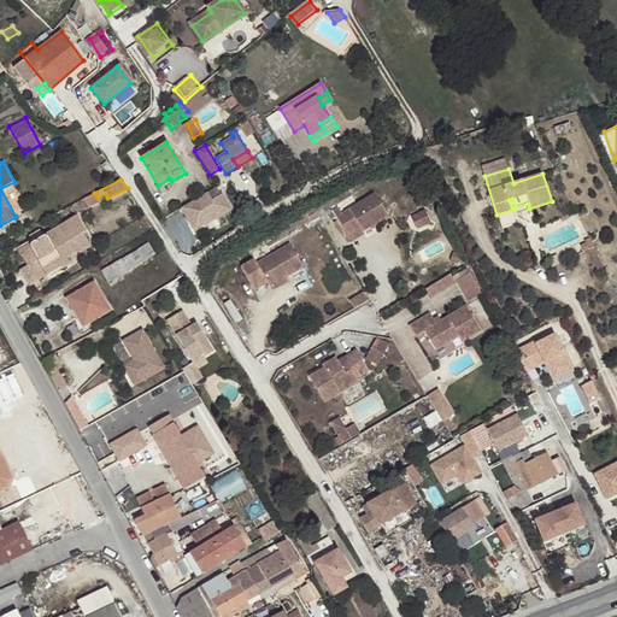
[(387,213),(374,192),(341,211),(336,205),(330,209),(336,218),(344,230),(345,233),(359,224),(362,229),(387,213)]
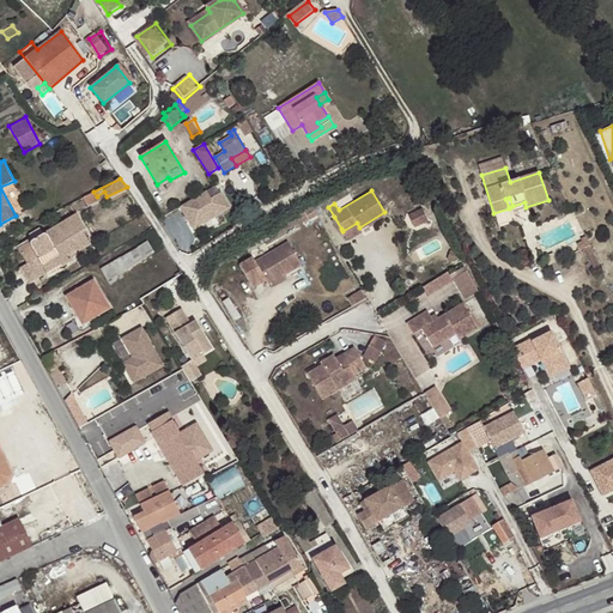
[(93,192),(83,198),(86,207),(98,201),(97,196),(93,192)]
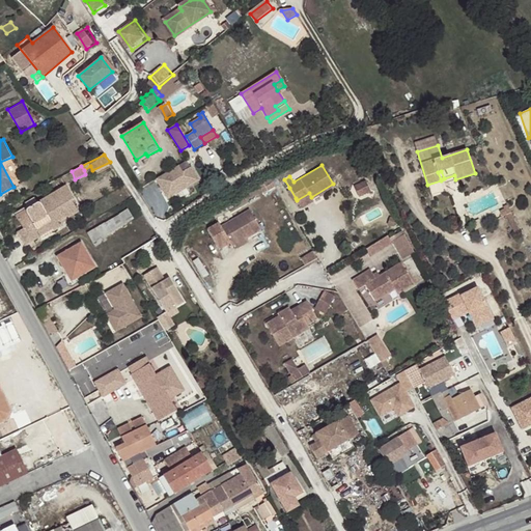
[(178,166),(157,179),(168,199),(198,182),(191,167),(182,172),(178,166)]
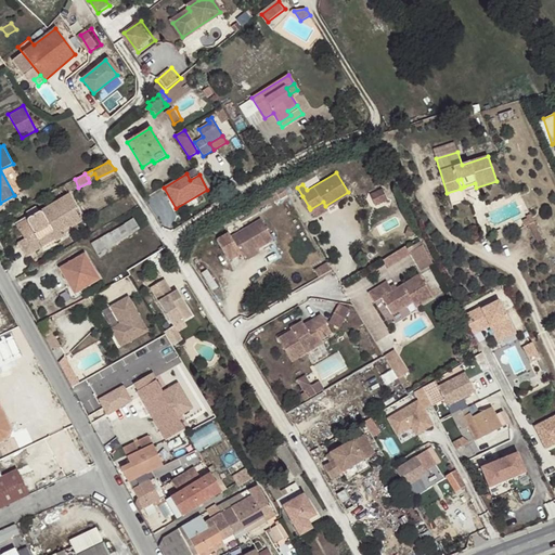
[(271,191),(276,198),(284,194),(280,186),(271,191)]
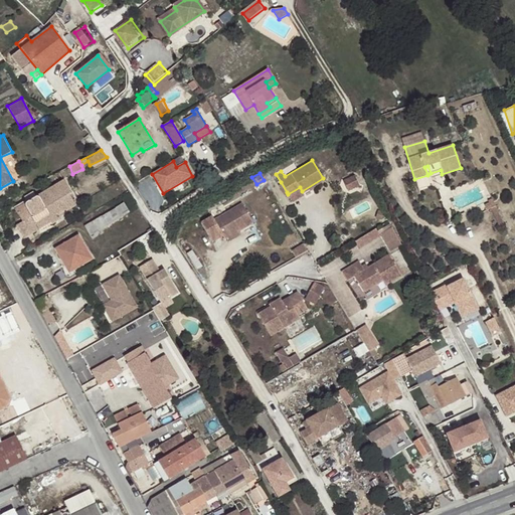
[(360,174),(348,179),(352,190),(364,185),(360,174)]
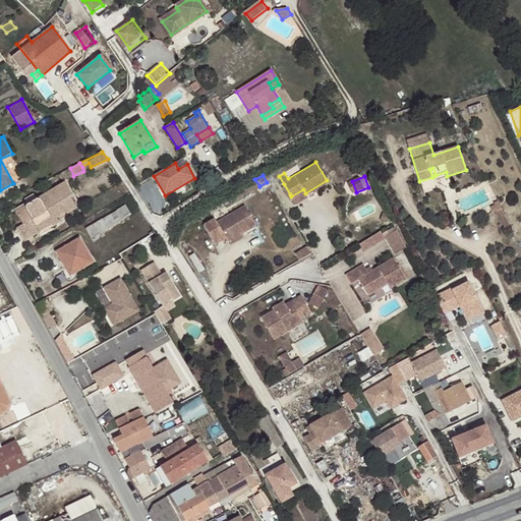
[(255,189),(259,186),(254,179),(251,181),(255,189)]
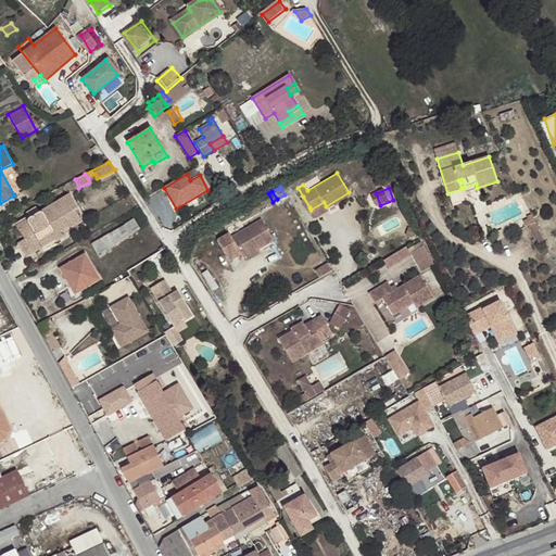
[(25,257),(54,240),(55,242),(63,238),(60,232),(70,227),(71,227),(81,222),(74,210),(77,209),(70,196),(16,227),(25,240),(19,243),(25,257)]
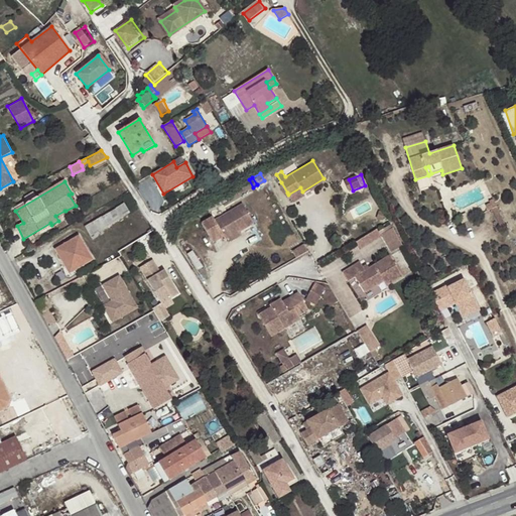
[(285,194),(287,192),(281,182),(279,183),(285,194)]
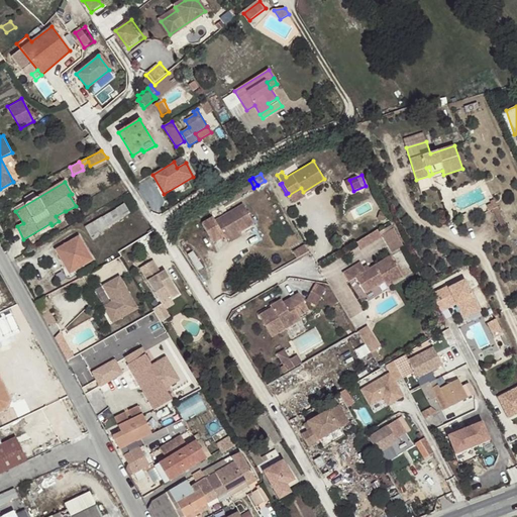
[(303,192),(301,188),(289,195),(292,201),(304,194),(303,192)]
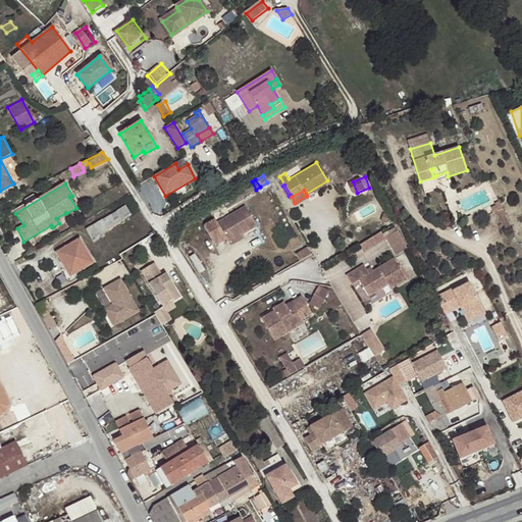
[(246,204),(217,220),(228,240),(231,239),(242,231),(256,223),(246,204)]
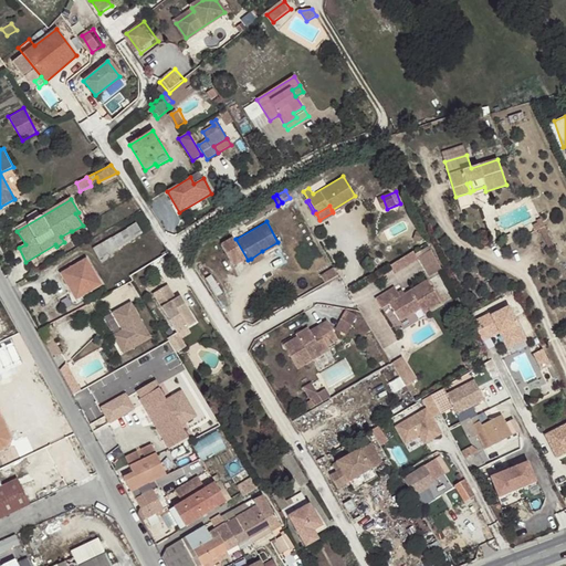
[(136,223),(93,249),(98,259),(143,232),(136,223)]
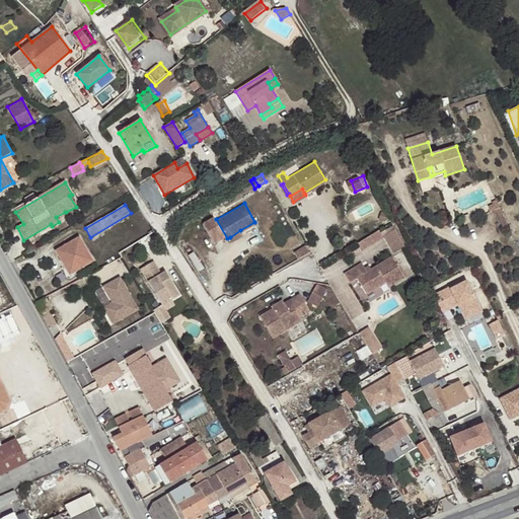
[(240,230),(230,237),(231,240),(242,234),(240,230)]
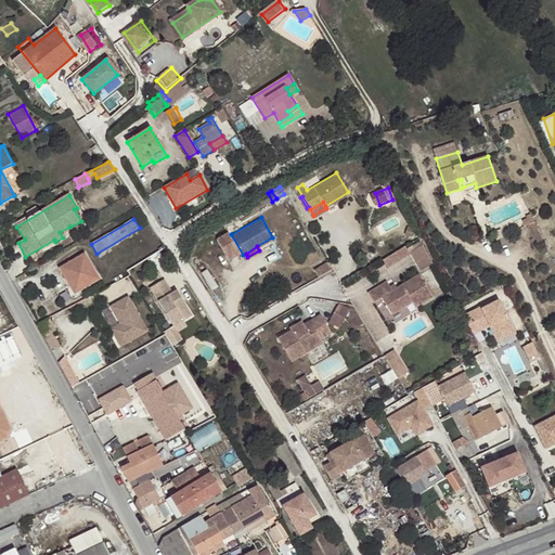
[(401,260),(411,254),(407,246),(397,253),(401,260)]
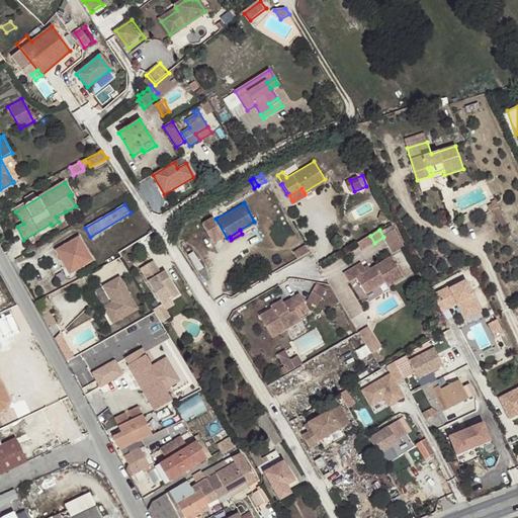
[(362,251),(374,243),(370,236),(357,243),(362,251)]
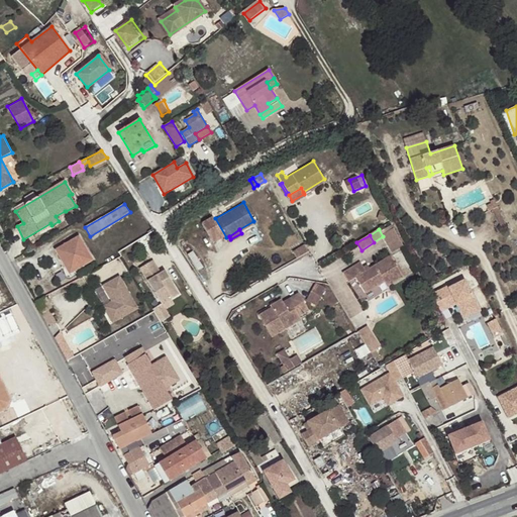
[(79,236),(55,249),(70,274),(93,261),(79,236)]
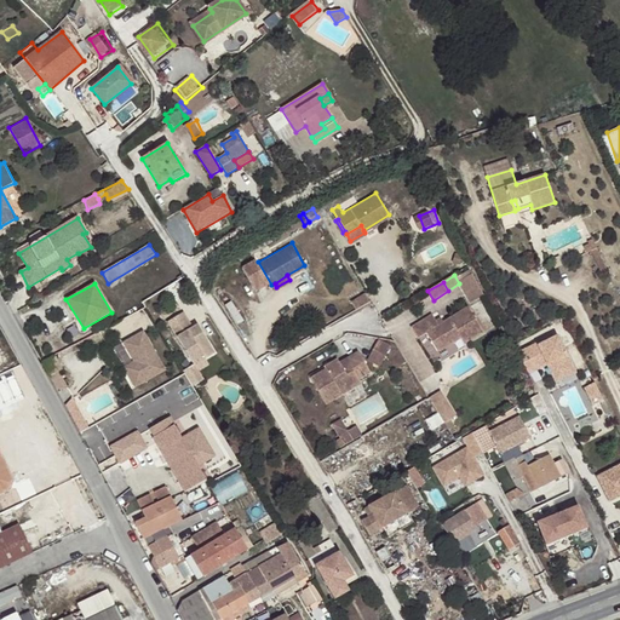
[(432,315),(412,327),(418,338),(426,333),(438,352),(461,338),(465,343),(483,332),(469,306),(443,322),(438,325),(436,322),(432,315)]
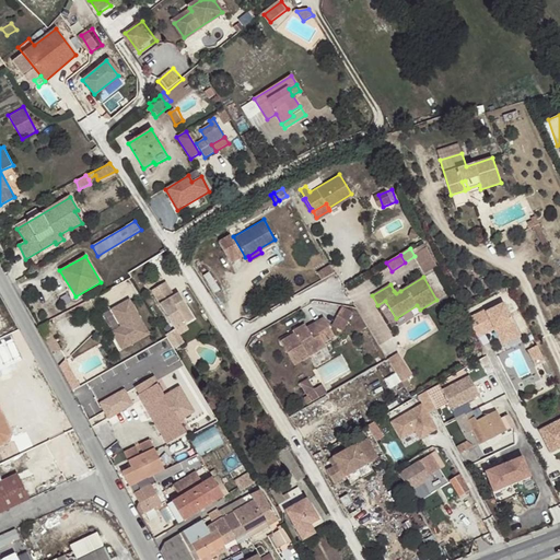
[(175,330),(186,324),(196,317),(179,292),(175,295),(168,299),(165,293),(171,290),(165,281),(150,291),(175,330)]
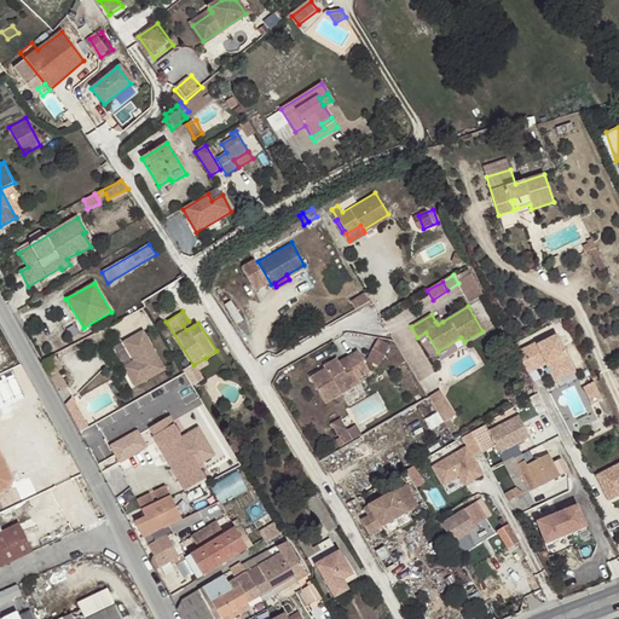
[(194,327),(189,320),(183,324),(186,330),(194,327)]
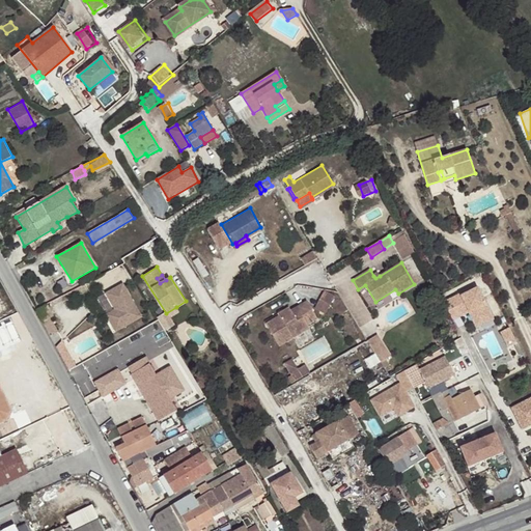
[(142,317),(124,283),(107,292),(115,309),(119,315),(110,320),(115,331),(142,317)]
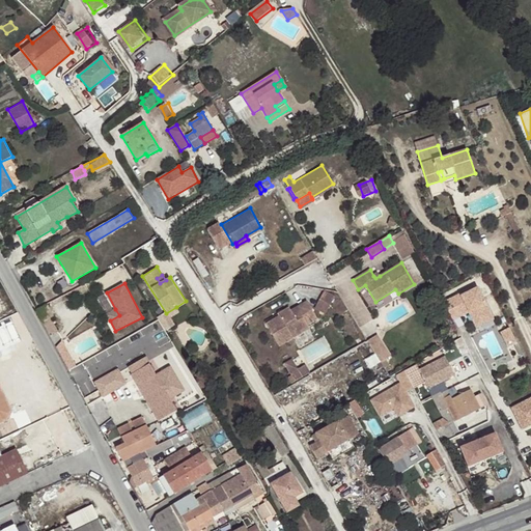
[(459,294),(442,302),(449,316),(467,307),(469,311),(472,309),(480,326),(494,319),(477,287),(460,296),(459,294)]
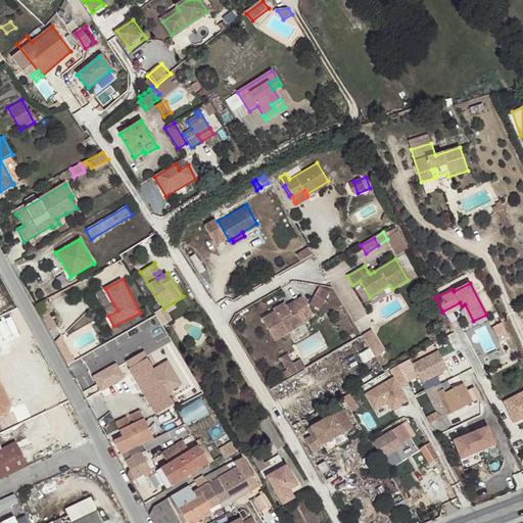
[(311,304),(322,310),(330,294),(319,288),(311,304)]
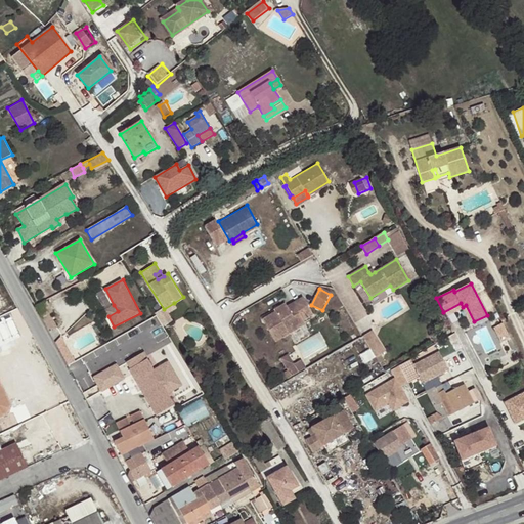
[(276,313),(263,321),(276,343),(290,336),(288,332),(304,322),(313,316),(304,299),(293,305),(295,309),(290,312),(288,308),(286,305),(275,312),(276,313)]
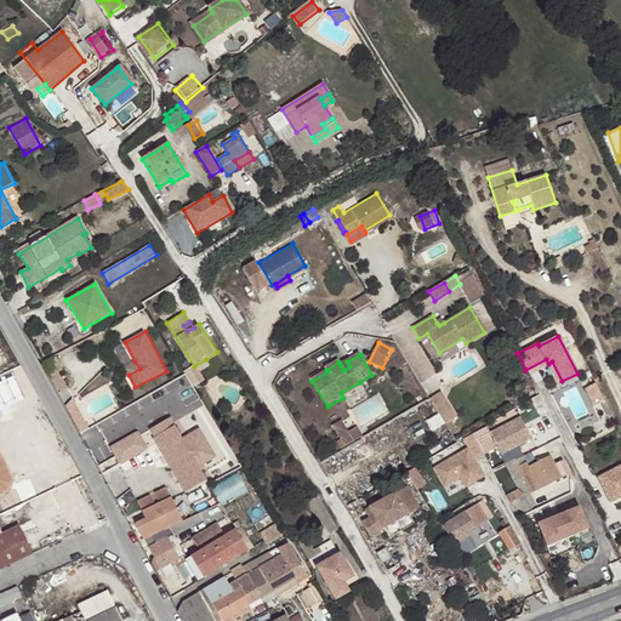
[(194,366),(184,372),(193,388),(205,382),(199,374),(210,366),(206,359),(194,366)]
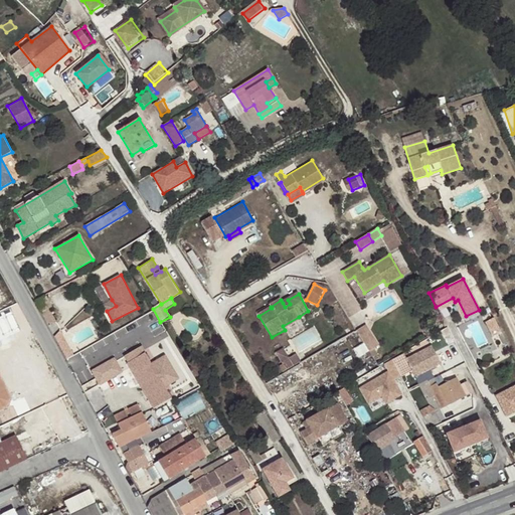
[(453,298),(436,307),(438,310),(455,302),(453,298)]
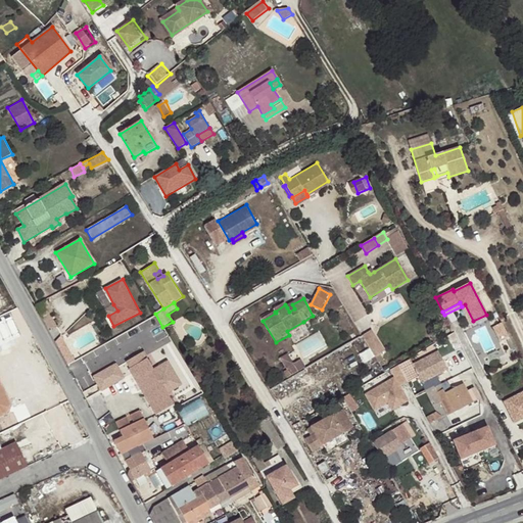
[(108,316),(117,311),(113,304),(105,308),(108,316)]
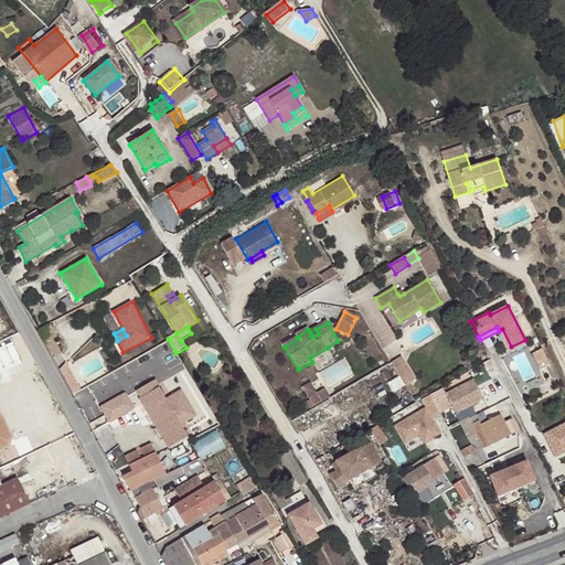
[(502,329),(499,331),(508,349),(511,347),(502,329)]
